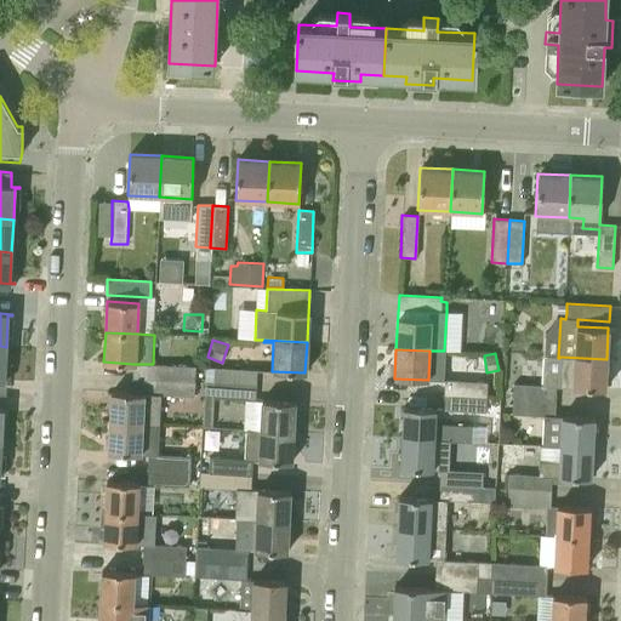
[(604,391),(607,359),(559,357),(559,358),(558,388),(604,391)]
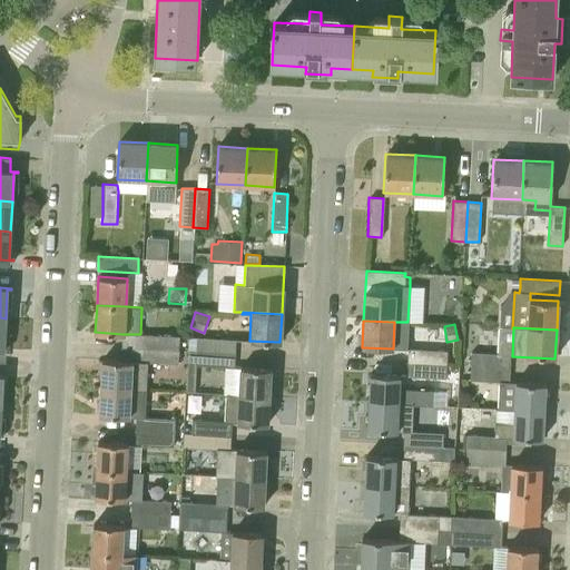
[(178,336),(140,334),(123,334),(123,346),(178,350),(178,336)]
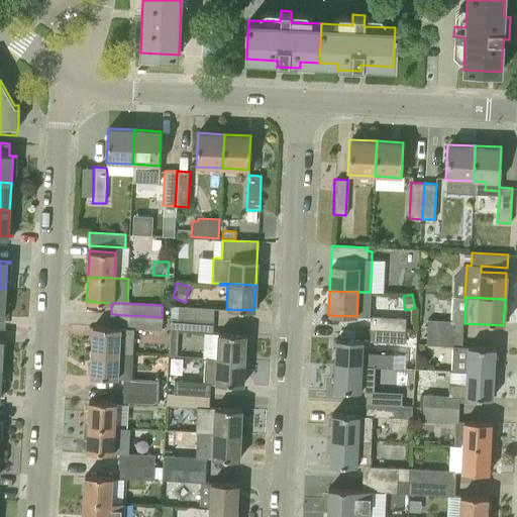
[(179,318),(214,320),(214,308),(179,306),(179,318)]
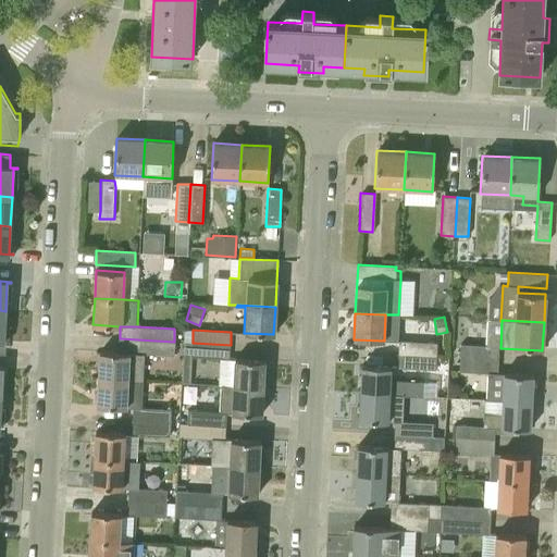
[(173,356),(174,342),(120,338),(119,353),(100,351),(98,378),(141,380),(144,354),(173,356)]
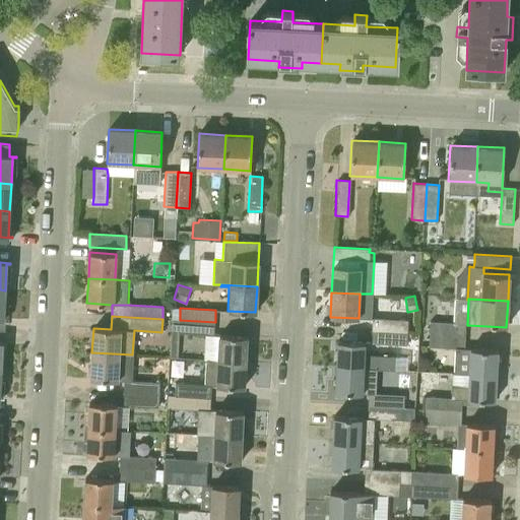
[(371,331),(406,333),(407,320),(372,318),(371,331)]
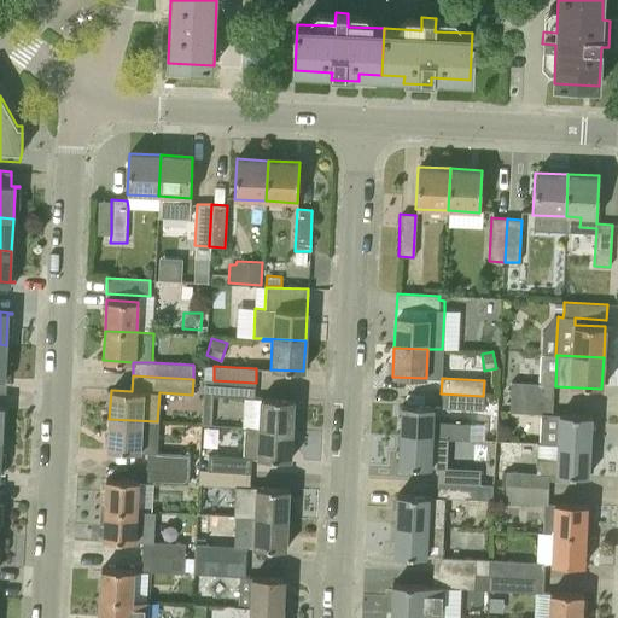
[(256,383),(214,380),(204,380),(202,425),(211,425),(214,396),(255,398),(256,383)]
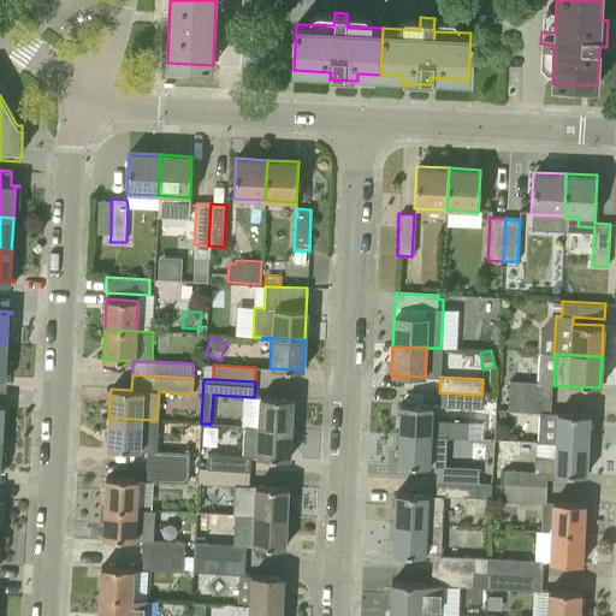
[(508,396),(550,398),(551,383),(509,381),(508,396)]
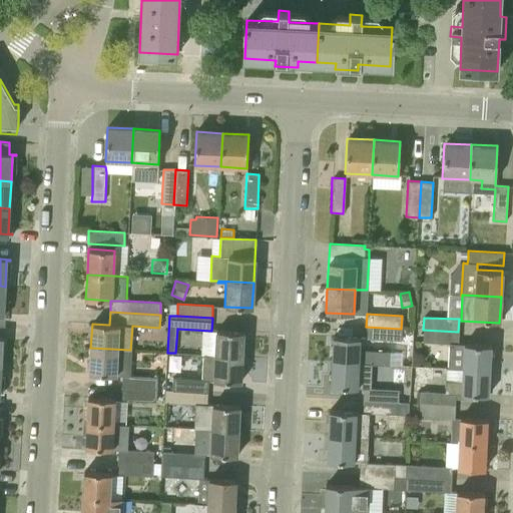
[(400,341),(401,329),(366,327),(365,338),(400,341)]
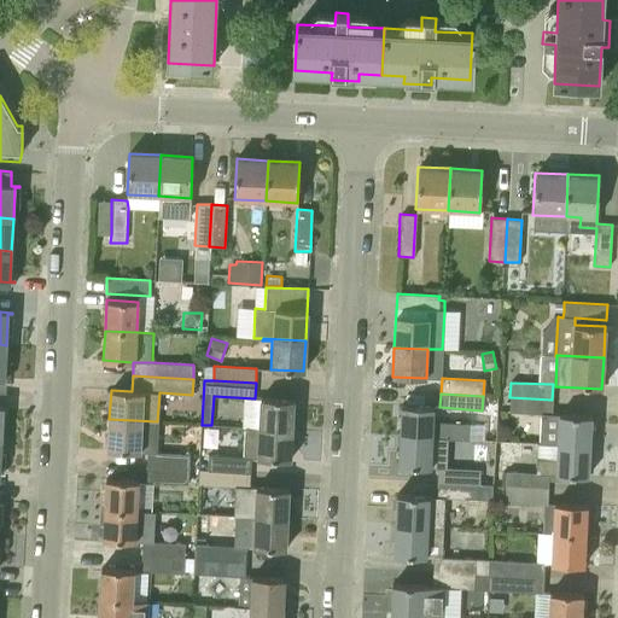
[(552,414),(552,400),(509,397),(508,412),(552,414)]
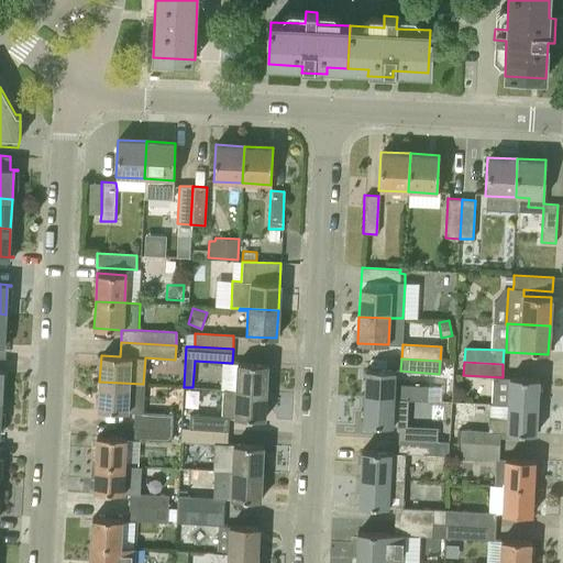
[(235,388),(265,390),(266,364),(236,363),(235,388)]
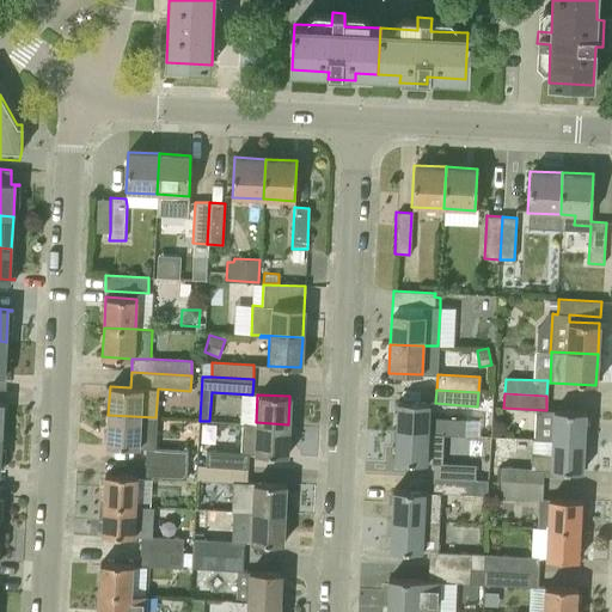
[(396,433),(444,435),(444,434),(465,435),(466,418),(429,417),(430,403),(397,402),(396,433)]
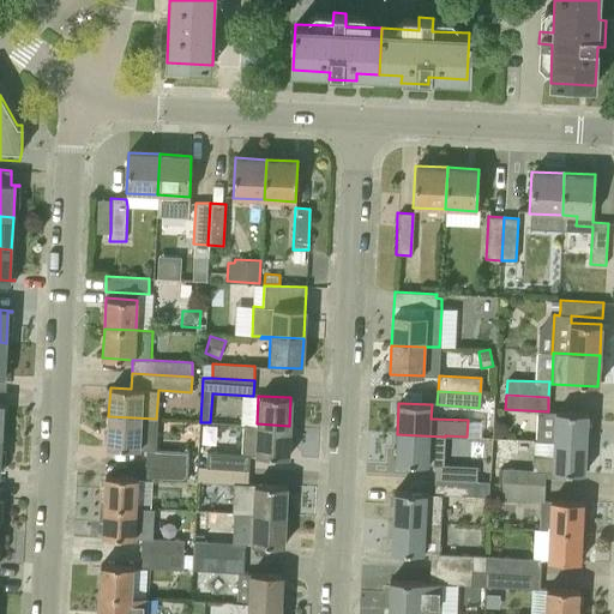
[(552,441),(584,443),(587,413),(554,411),(552,441)]
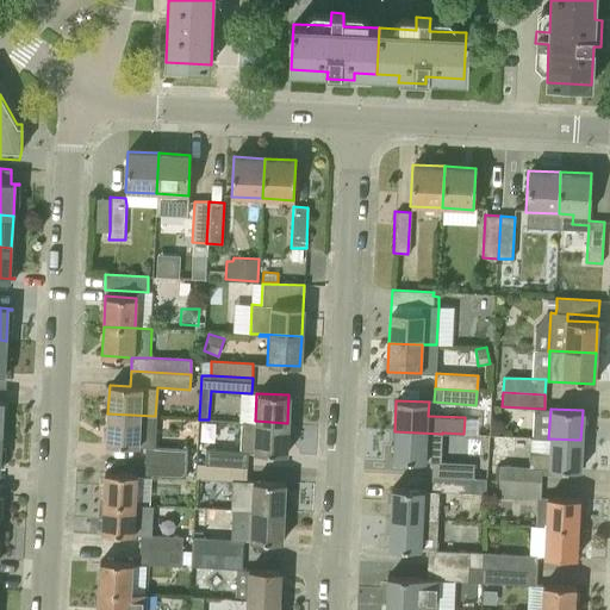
[(154,447),(155,416),(107,414),(106,444),(145,447),(144,460),(186,462),(186,448),(154,447)]
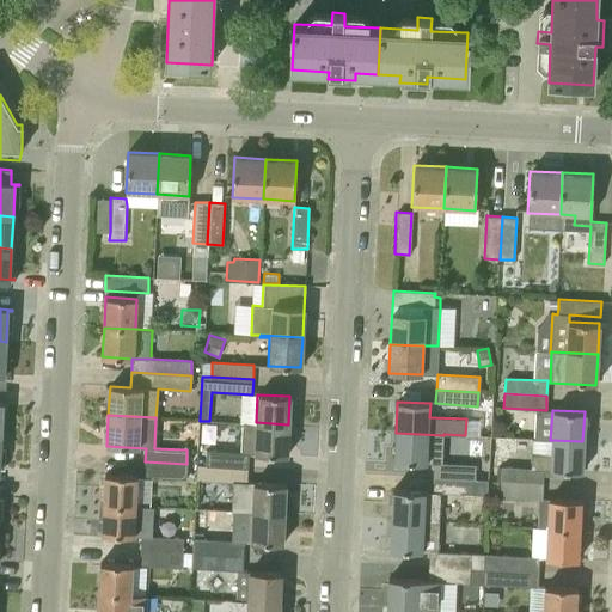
[(287,456),(288,424),(256,422),(256,423),(243,423),(240,453),(207,452),(207,466),(246,466),(248,454),(287,456)]
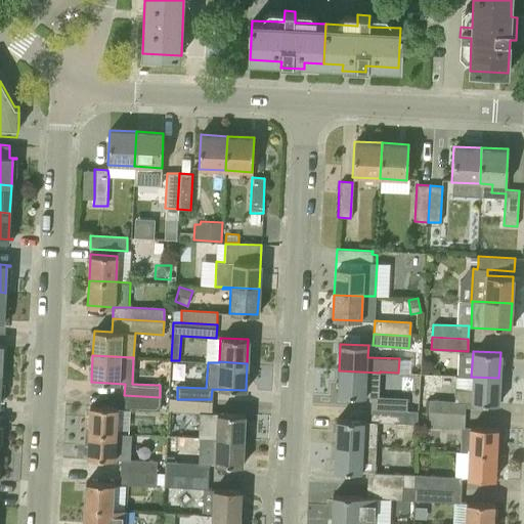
[(379,396),(380,373),(339,370),(338,394),(370,396),(369,409),(417,412),(417,411),(405,410),(406,398),(379,396)]
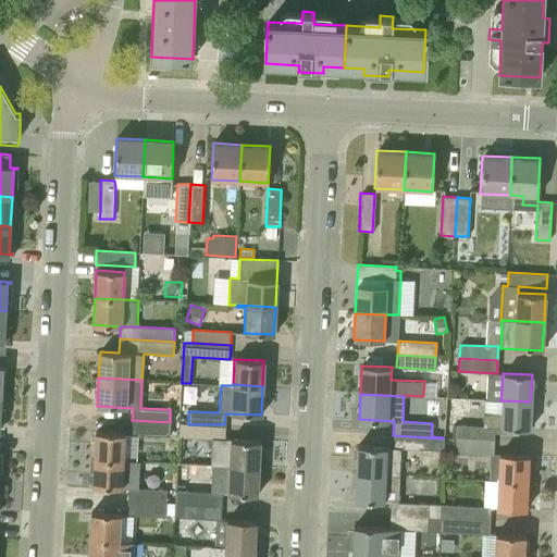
[(529,429),(530,401),(500,400),(483,399),(483,412),(482,426),(455,425),(455,438),(493,441),(494,433),(502,433),(502,428),(529,429)]
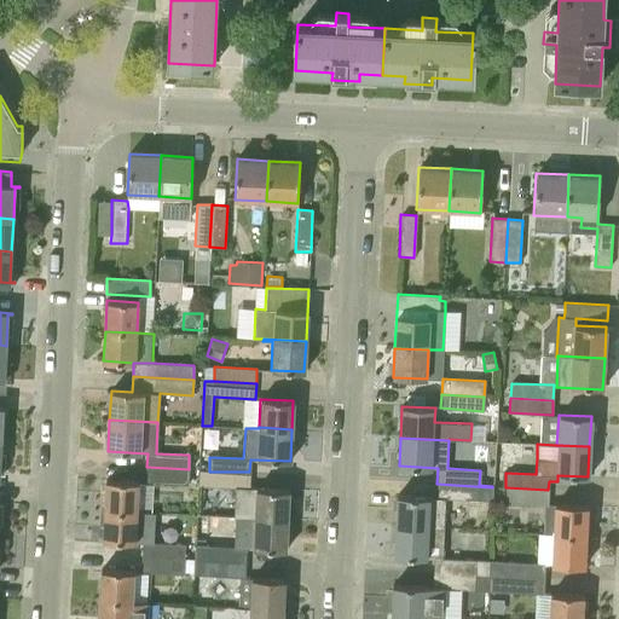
[(187,485),(189,469),(146,467),(145,484),(187,485)]
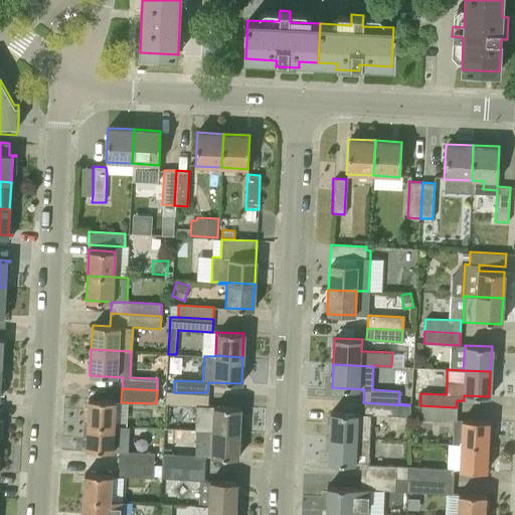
[(207,392),(174,392),(165,391),(164,404),(195,405),(194,430),(239,432),(240,407),(207,406),(207,392)]
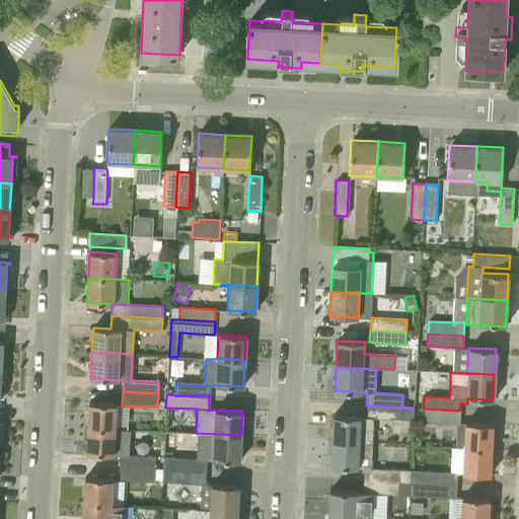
[(87,427),(116,429),(117,403),(89,402),(87,427)]
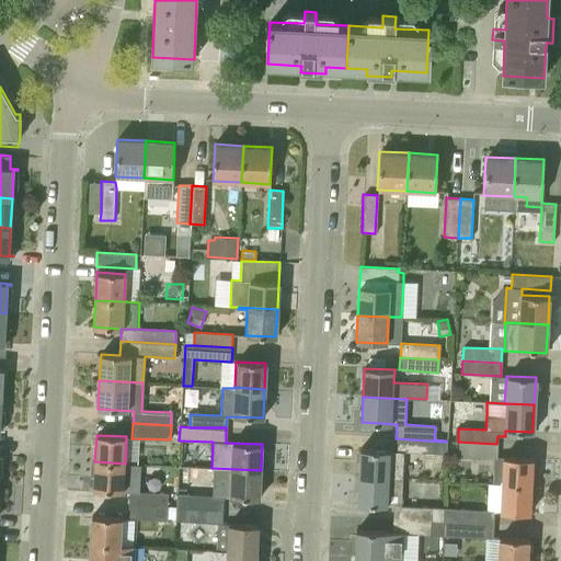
[(446,454),(446,442),(396,438),(395,451),(359,449),(358,478),(402,480),(402,451),(446,454)]
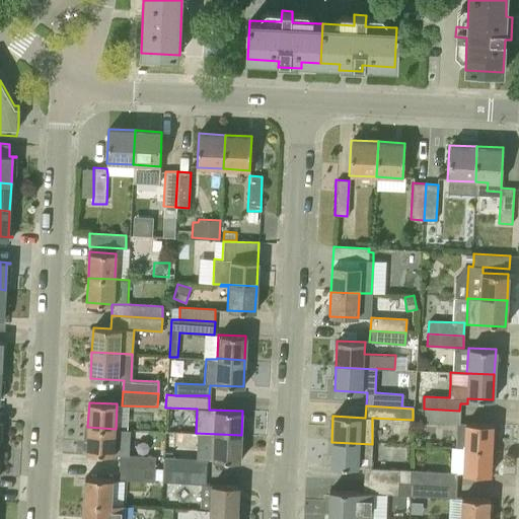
[(459,423),(459,411),(424,409),(423,421),(459,423)]
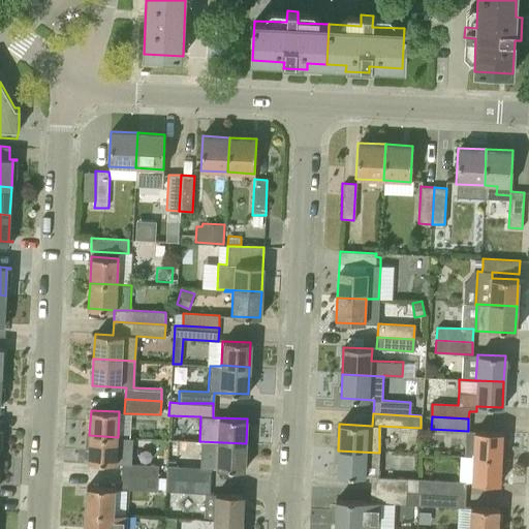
[(472,458),(500,459),(501,432),(473,431),(472,458)]
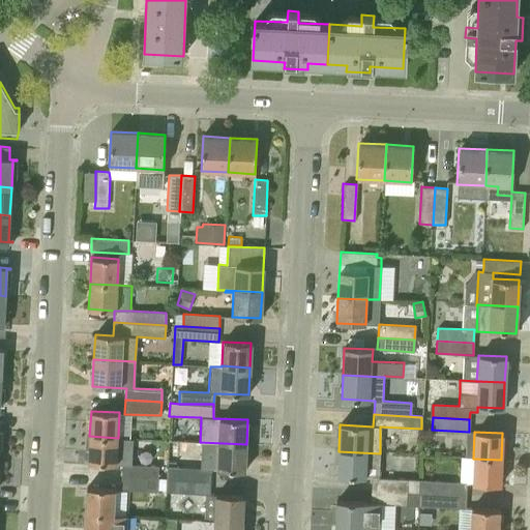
[(116,465),(118,438),(89,436),(88,463),(116,465)]
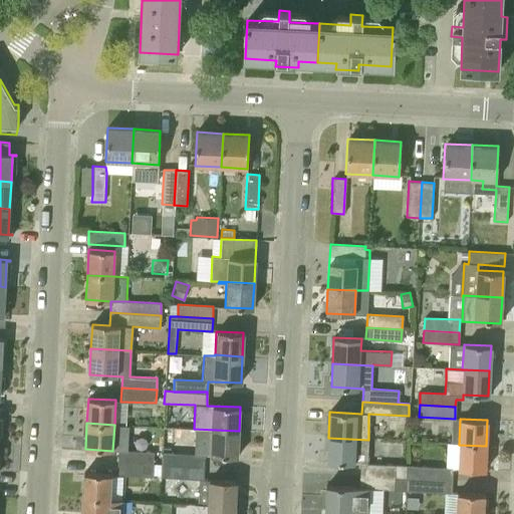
[(237,456),(239,431),(194,429),(194,430),(195,430),(194,453),(162,452),(161,464),(170,465),(204,466),(204,454),(237,456)]
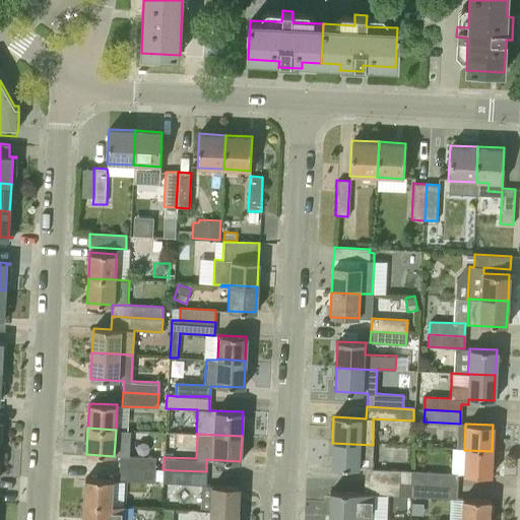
[(332,443),(331,467),(359,469),(359,468),(364,468),(363,481),(400,482),(411,483),(412,471),(372,468),(373,445),(332,443)]
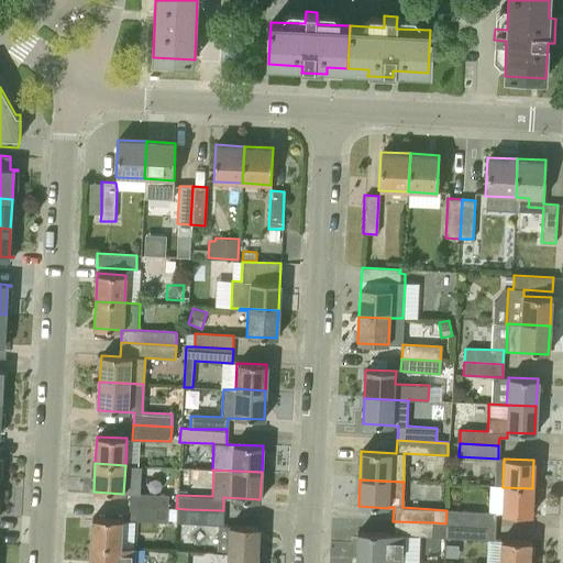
[(531,515),(532,488),(503,487),(500,514),(531,515)]
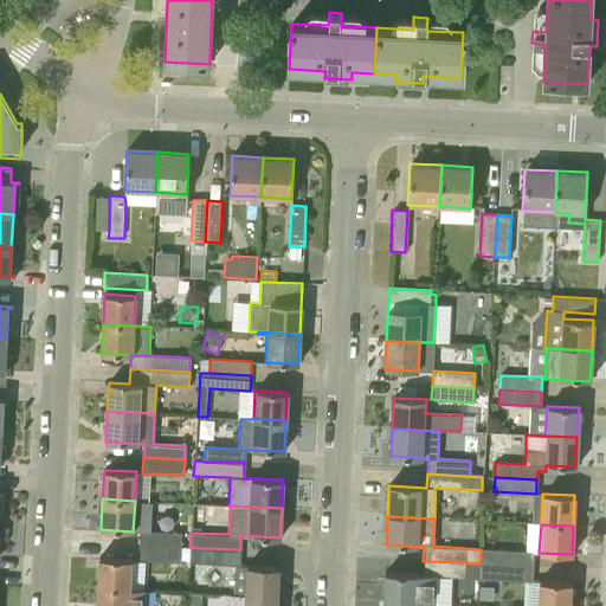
[(140,545),(181,547),(182,533),(141,530),(140,545)]
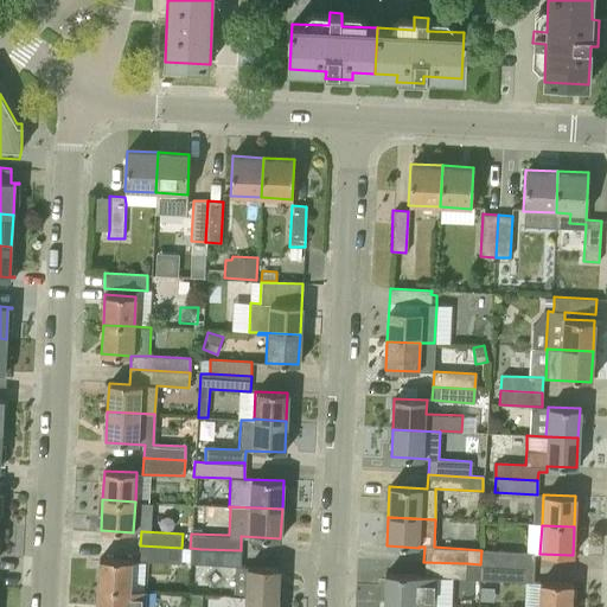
[(180,563),(181,548),(140,545),(139,561),(180,563)]
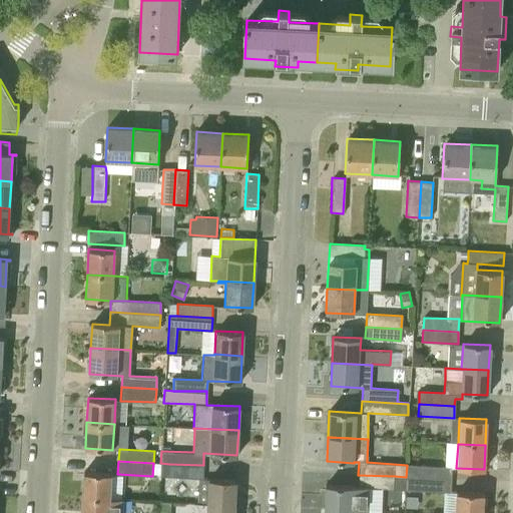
[(169,464),(160,463),(160,474),(160,476),(168,477),(169,464)]
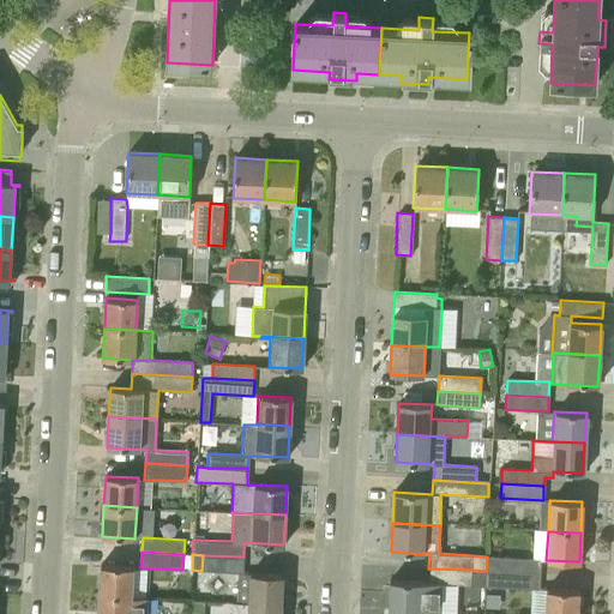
[(244,557),(203,555),(202,571),(238,572),(242,572),(244,557)]
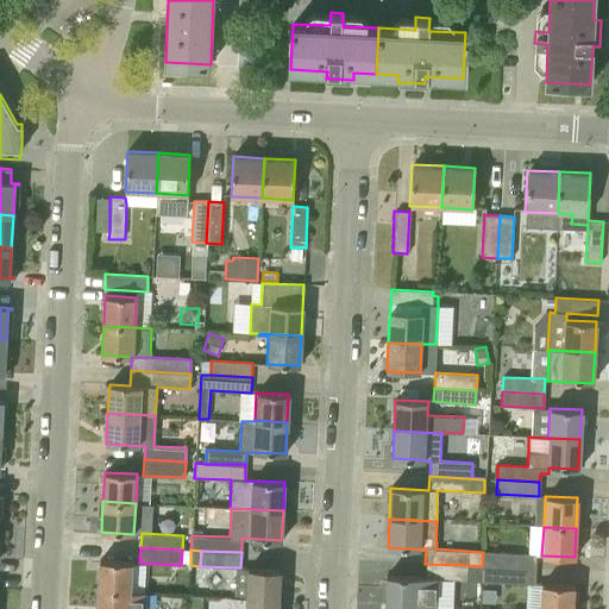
[(483,552),(482,566),(534,570),(535,554),(483,552)]
